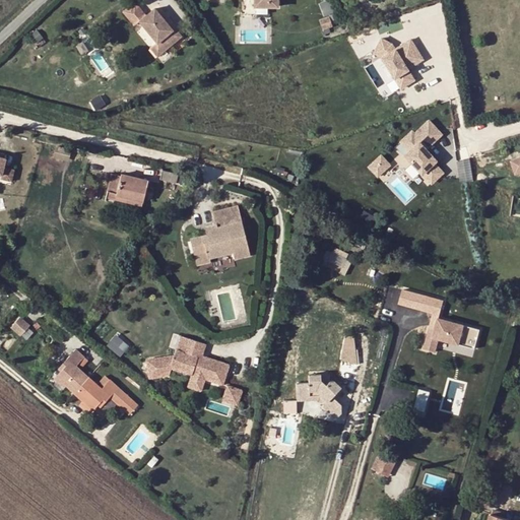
[(170,30),(152,9),(136,22),(154,43),(155,44),(163,38),(170,46),(180,38),(173,28),(170,30)]
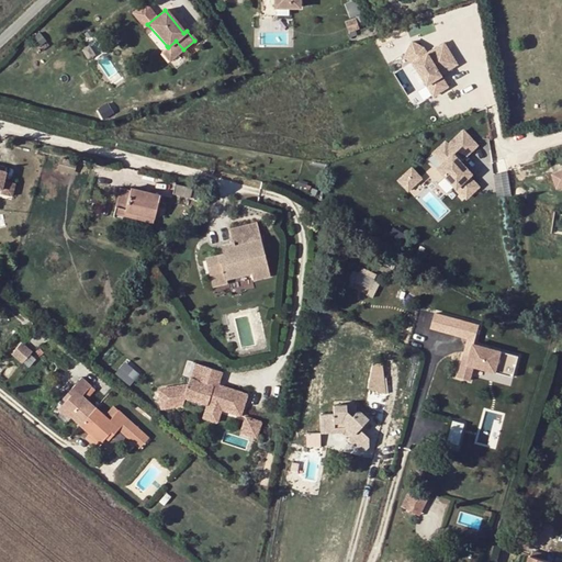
[(168,47),(167,46),(159,53),(168,63),(183,49),(176,41),(168,47)]
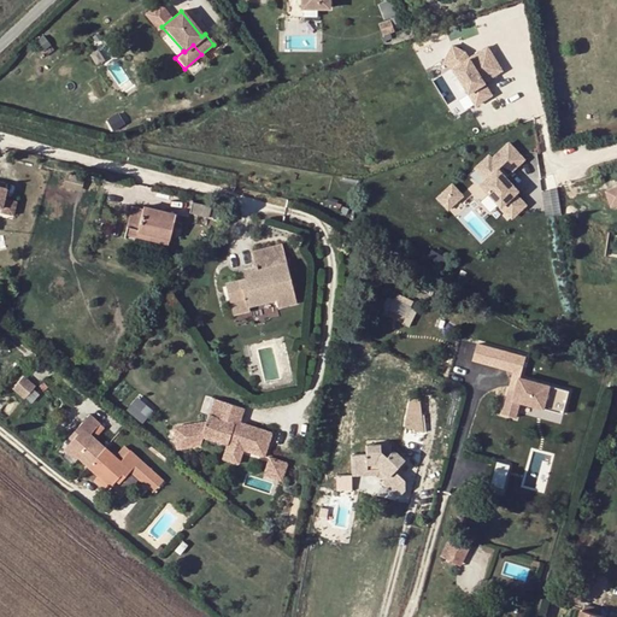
[(453,45),(444,63),(453,68),(476,107),(495,97),(487,83),(504,74),(488,46),(469,57),(466,52),(453,45)]
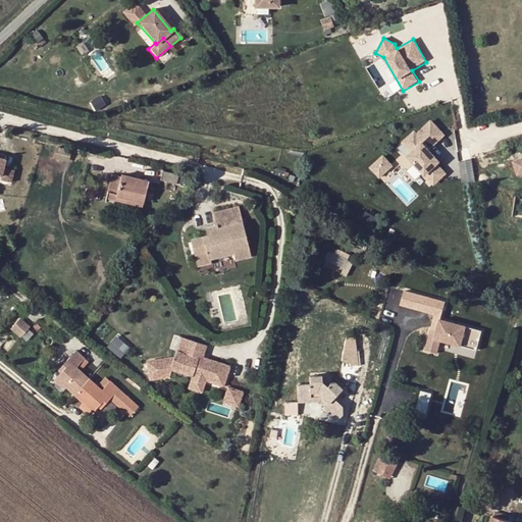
[(127,89),(115,94),(118,104),(132,99),(127,89)]
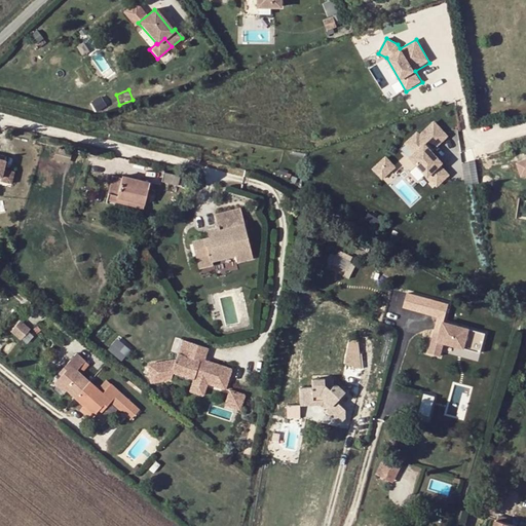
[(411,153),(407,157),(435,189),(450,176),(441,165),(443,163),(433,152),(450,137),(434,119),(419,134),(416,130),(402,143),(411,153)]
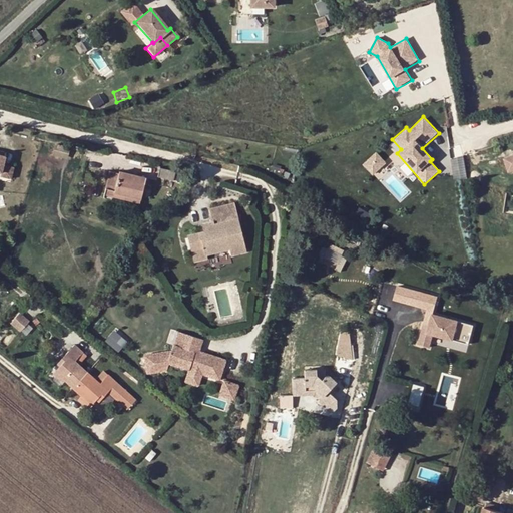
[(70,149),(54,144),(51,156),(66,161),(70,149)]
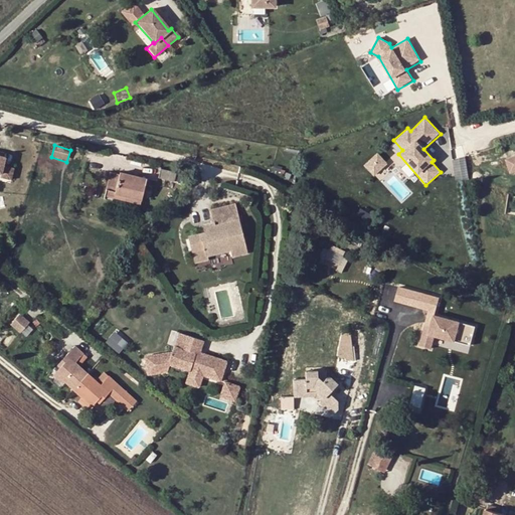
[(377,153),(364,165),(374,176),(387,164),(377,153)]
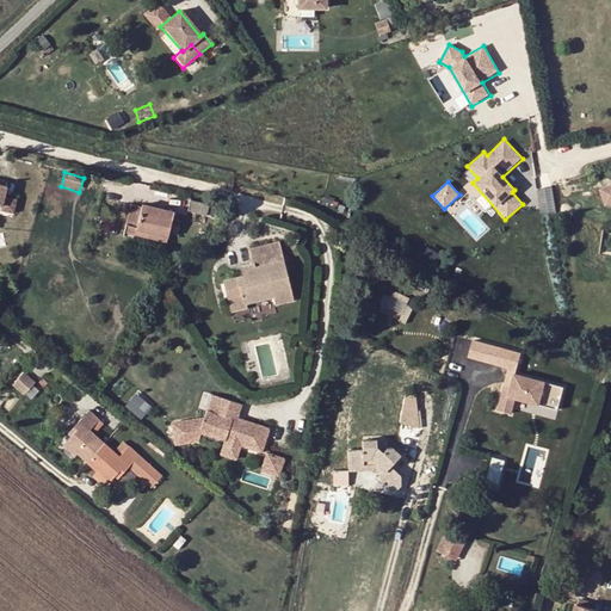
[(0,207),(0,208),(0,211),(12,215),(16,201),(2,198),(5,189),(2,187),(0,186),(0,207)]
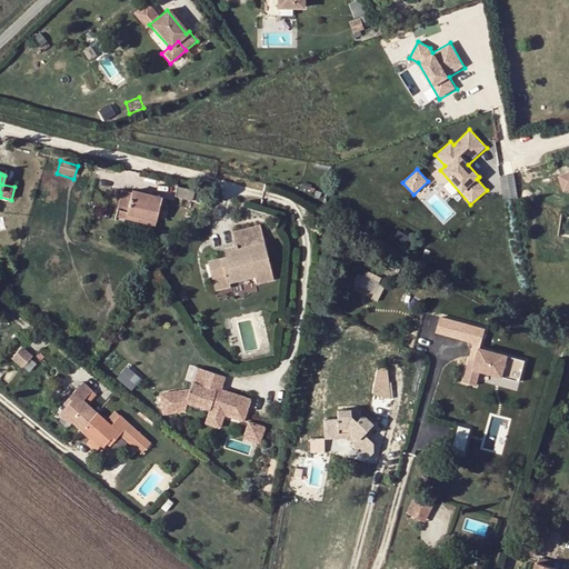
[(501,173),(502,197),(516,196),(515,173),(501,173)]
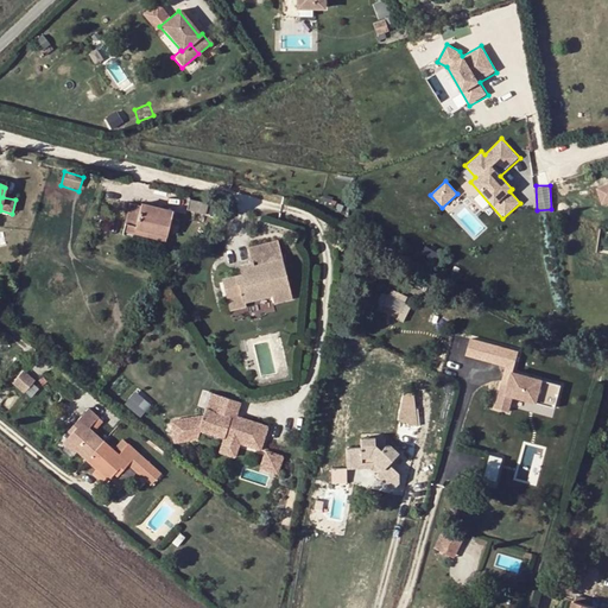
[(213,215),(219,207),(189,200),(188,209),(213,215)]
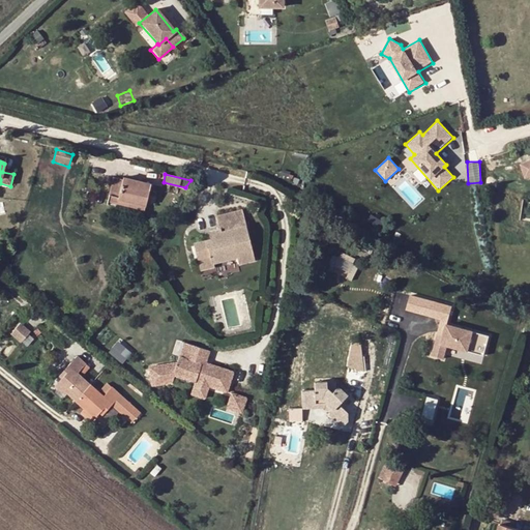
[(129,201),(145,204),(150,183),(123,177),(123,179),(113,177),(108,200),(128,205),(129,201)]
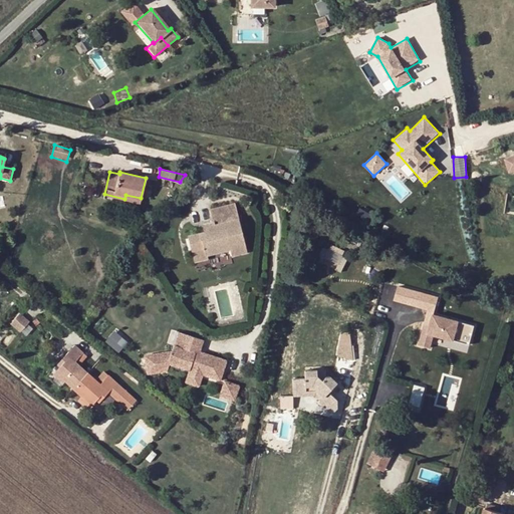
[(140,203),(141,198),(125,195),(124,199),(140,203)]
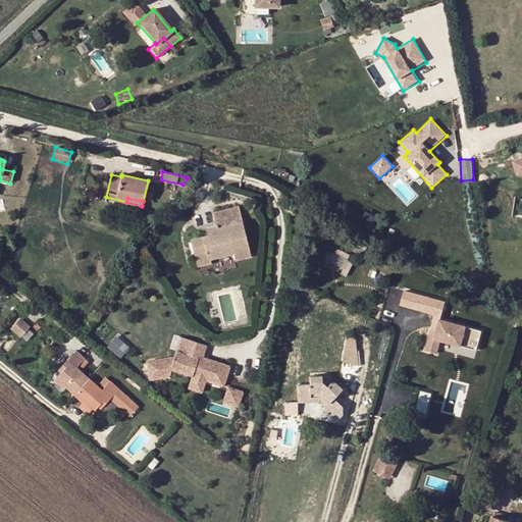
[(206,227),(207,235),(208,237),(203,239),(203,237),(191,239),(195,256),(207,253),(209,259),(210,259),(233,253),(236,259),(250,255),(238,207),(213,213),(216,225),(206,227)]
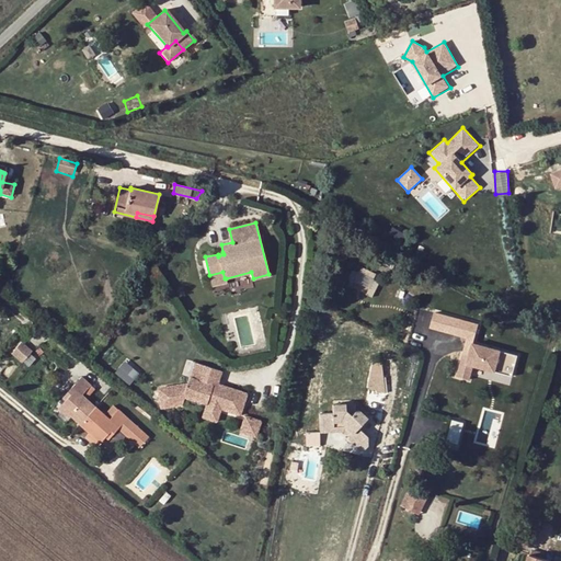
[(358,272),(351,268),(344,283),(366,293),(375,272),(362,265),(358,272)]
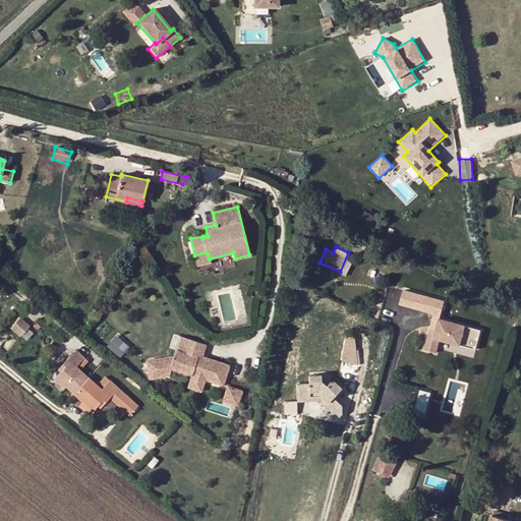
[(207,252),(194,255),(197,266),(211,262),(210,258),(209,258),(207,252)]
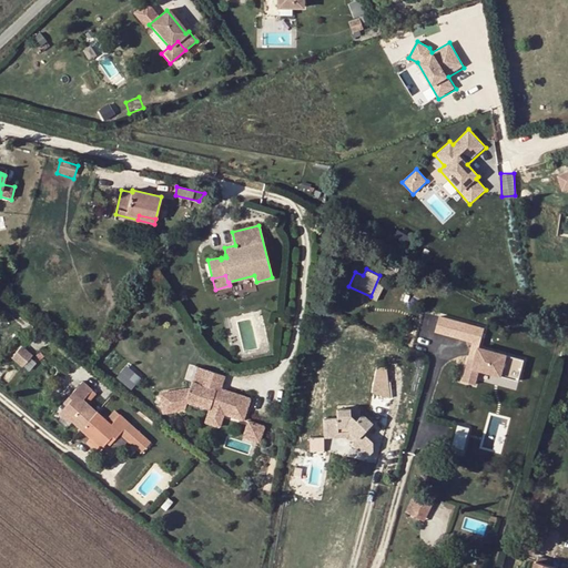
[(382,297),(384,285),(375,284),(373,295),(382,297)]
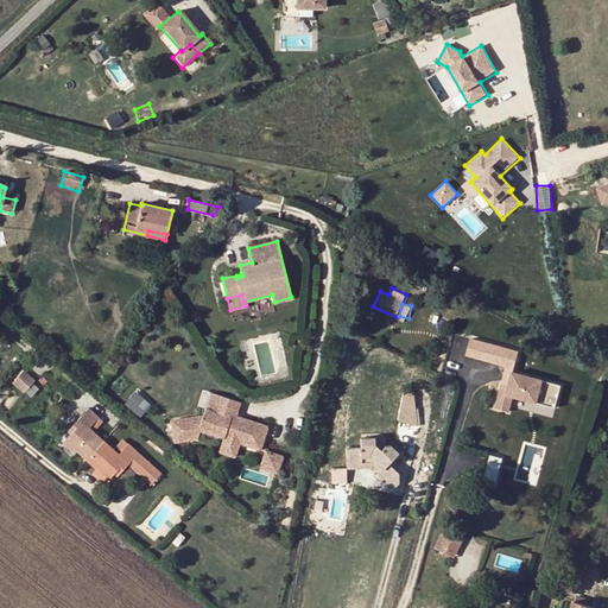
[(468,336),(462,356),(505,368),(494,407),(507,411),(511,398),(555,410),(562,386),(517,373),(523,350),(468,336)]
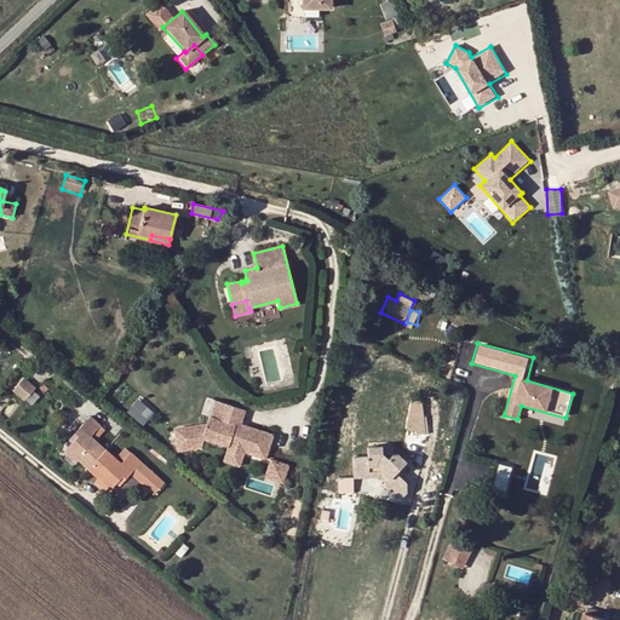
[(320,372),(322,360),(314,359),(311,371),(320,372)]
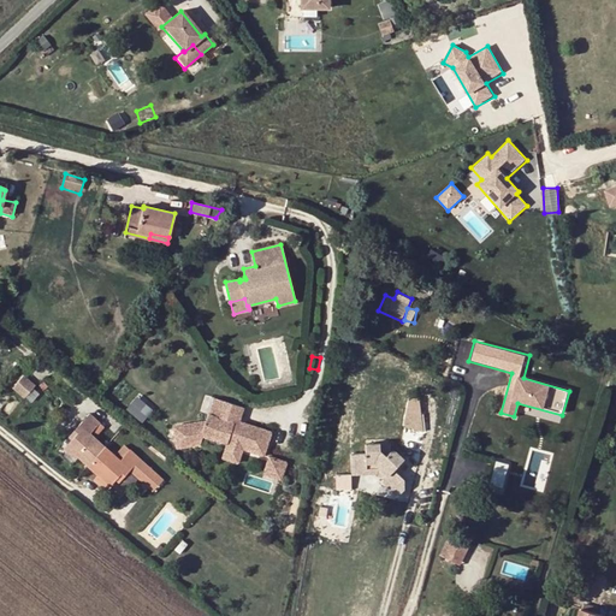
[(35,385),(18,371),(6,383),(23,398),(35,385)]
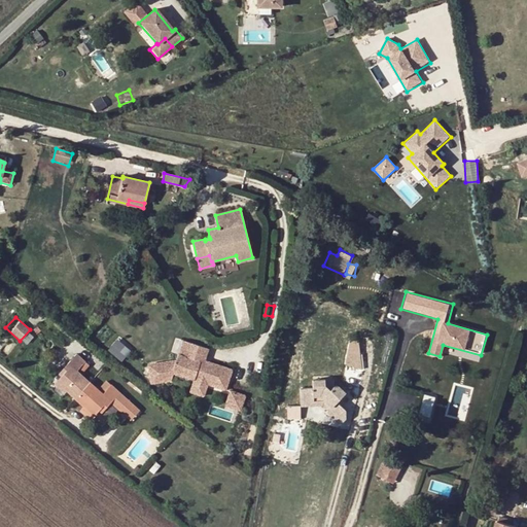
[(119,359),(129,349),(117,338),(108,347),(119,359)]
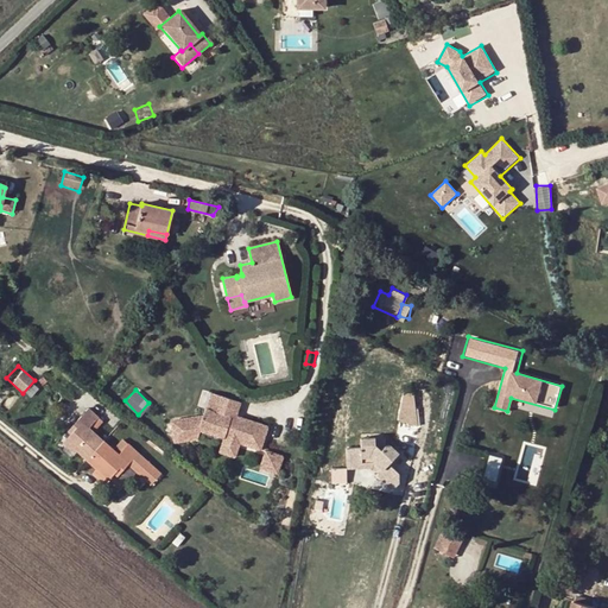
[(202,416),(170,420),(173,444),(197,441),(201,431),(223,438),(220,451),(234,456),(239,443),(263,450),(270,425),(238,416),(242,403),(210,392),(202,416)]
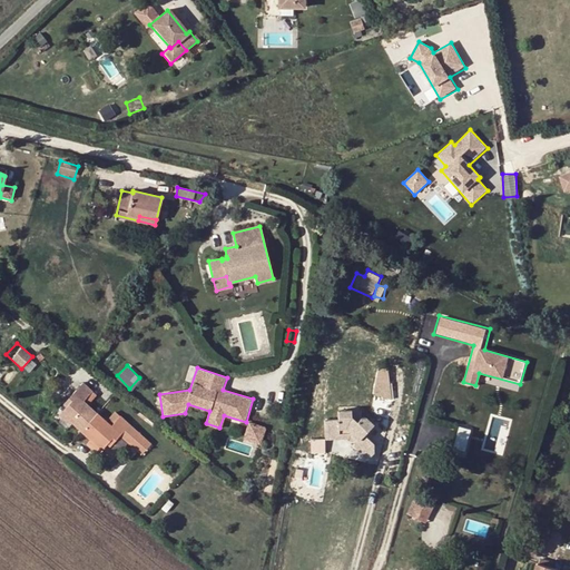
[(386,369),(377,367),(372,394),(390,400),(386,369)]
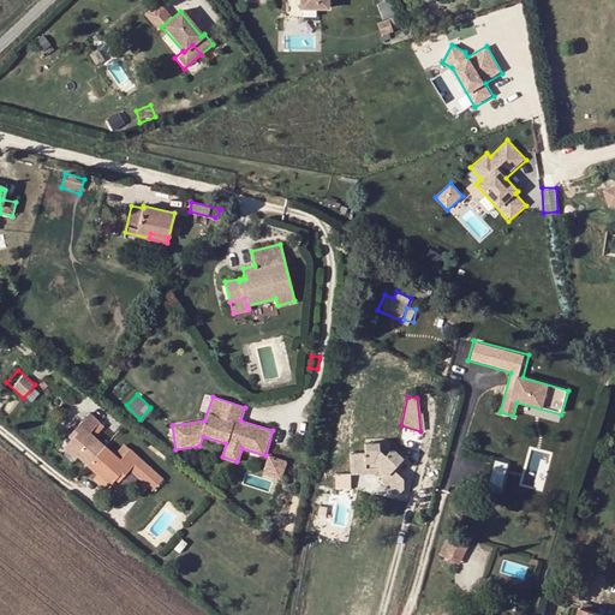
[(89,413),(73,431),(76,434),(71,440),(65,446),(77,457),(97,476),(109,485),(115,479),(119,475),(123,477),(129,470),(151,490),(162,479),(123,445),(114,454),(89,433),(91,431),(97,423),(99,422),(89,413)]
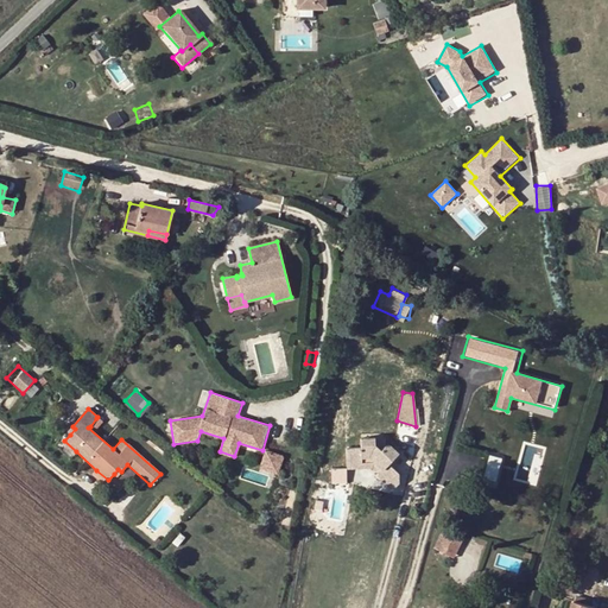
[(96,418),(90,426),(95,431),(102,423),(96,418)]
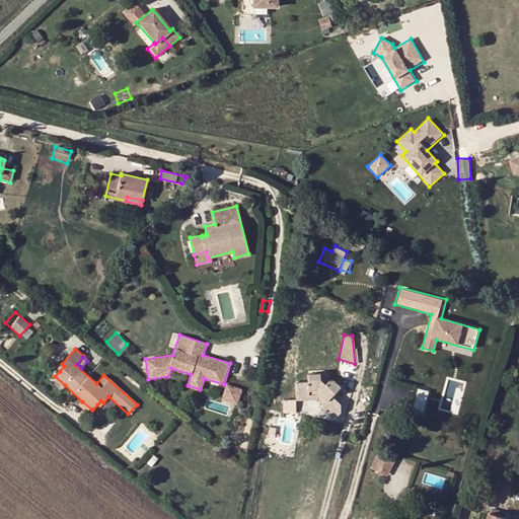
[(321,405),(335,419),(341,413),(340,404),(331,396),(340,387),(334,381),(327,381),(326,374),(308,374),(308,382),(295,383),(296,395),(319,394),(326,401),(322,404),(321,405)]
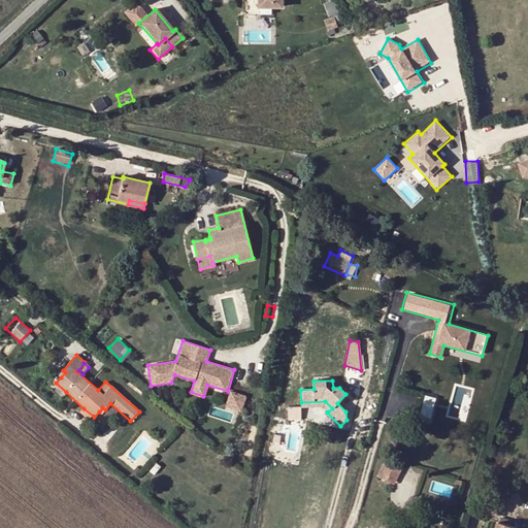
[(66,392),(56,383),(54,386),(64,395),(66,392)]
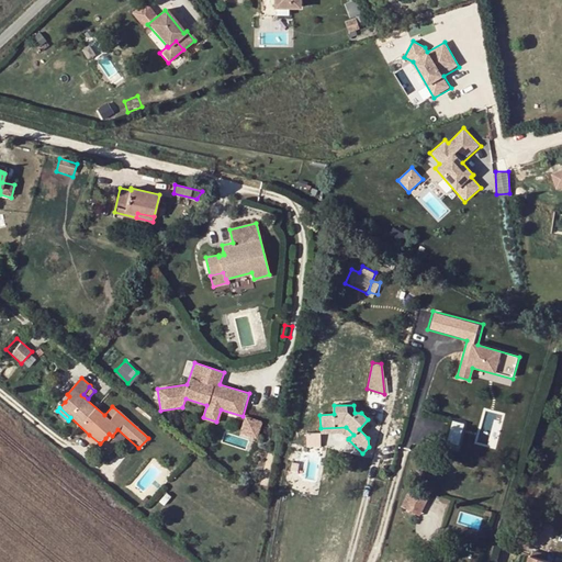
[(245,417),(240,433),(257,438),(262,423),(245,417)]
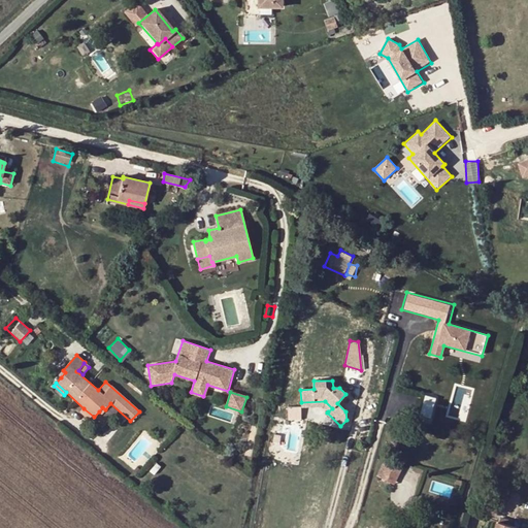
[(430,422),(437,397),(426,394),(419,419),(430,422)]
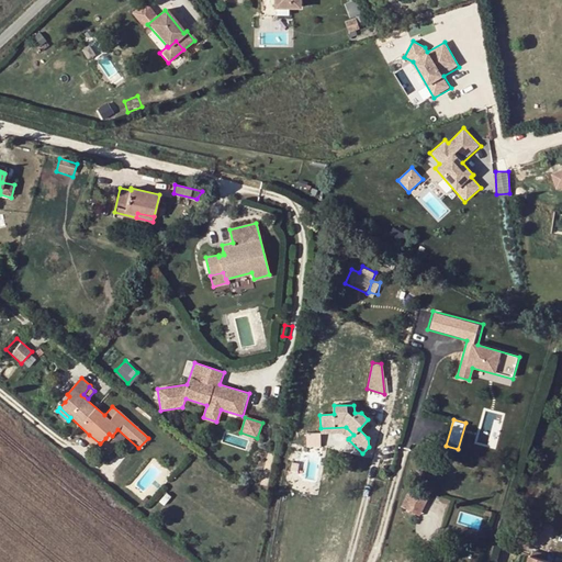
[(321,428),(321,434),(344,433),(349,438),(353,435),(346,427),(321,428)]
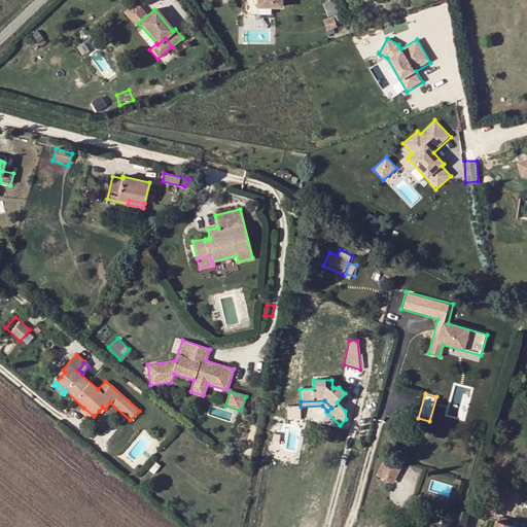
[(300,416),(299,405),(286,406),(287,417),(300,416)]
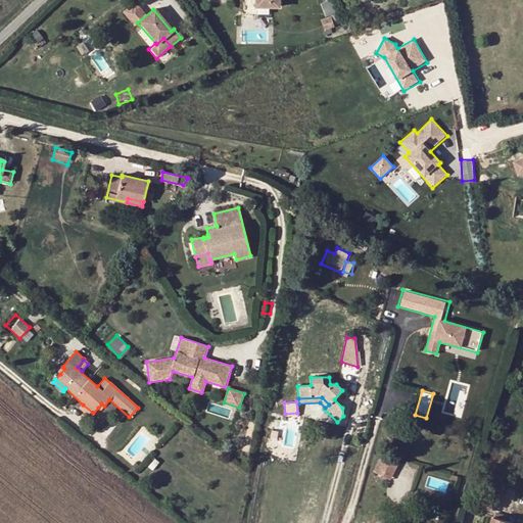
[(93,413),(83,405),(81,407),(91,415),(93,413)]
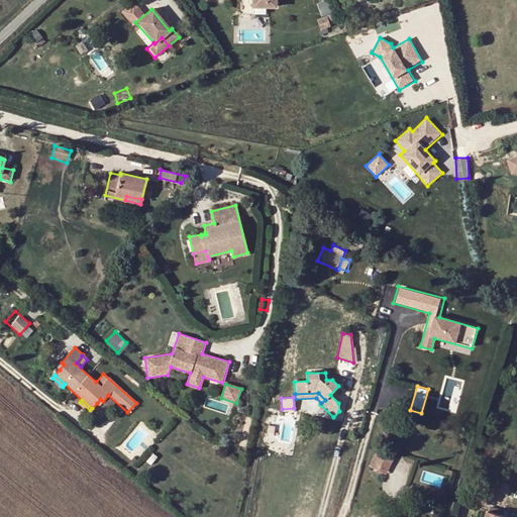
[(377,449),(369,467),(385,475),(394,457),(377,449)]
